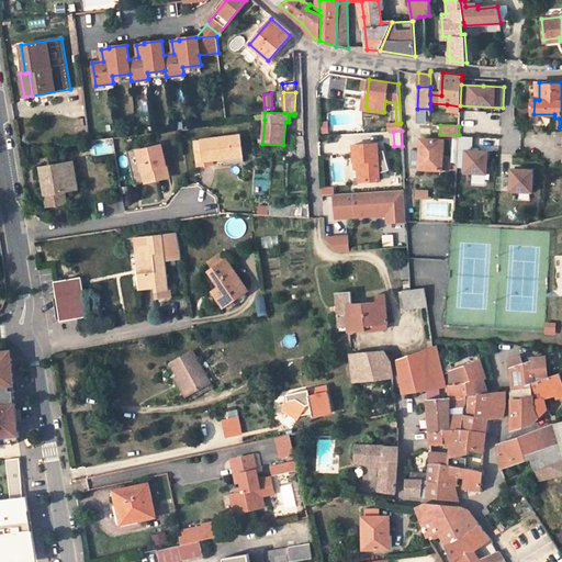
[(203,141),(204,143),(195,144),(200,168),(208,167),(208,161),(226,159),(225,158),(244,155),(242,136),(203,141)]
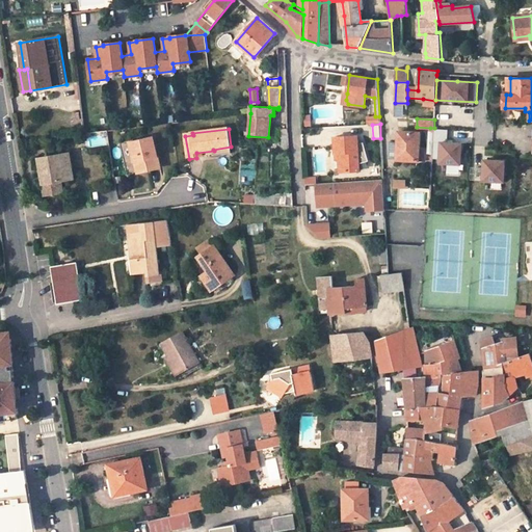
[(441,141),(446,142),(447,130),(435,129),(433,157),(440,158),(441,141)]
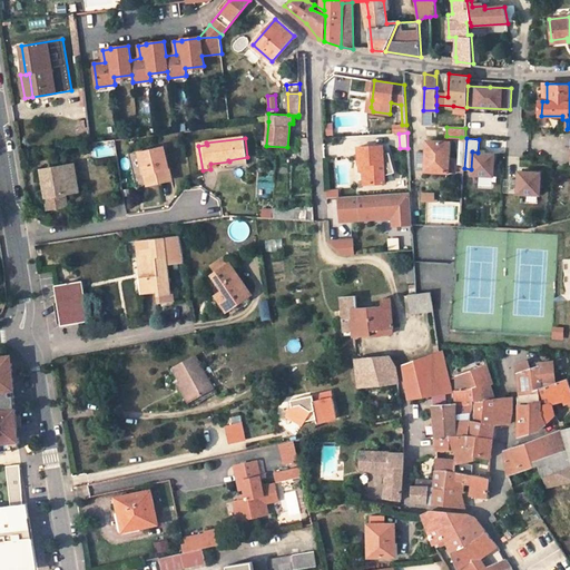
[(91,158),(116,156),(115,141),(90,144),(91,158)]
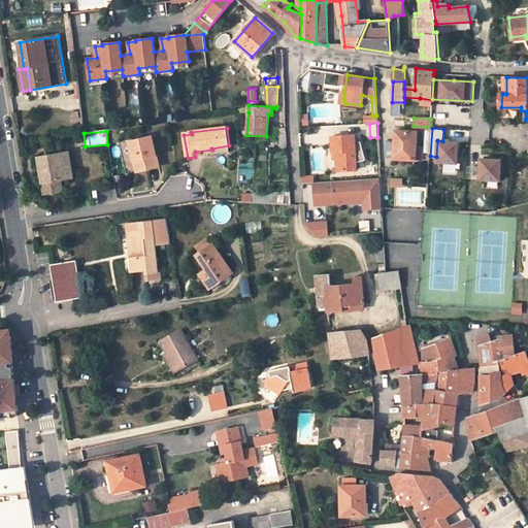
[(416,147),(417,132),(395,131),(395,141),(394,158),(422,160),(423,147),(416,147)]
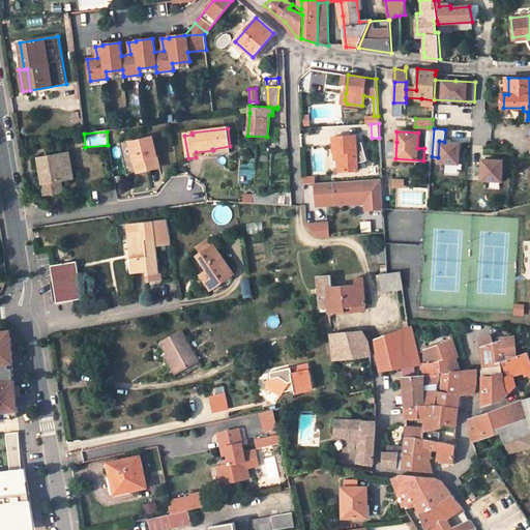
[(288,148),(288,133),(278,133),(280,148),(288,148)]
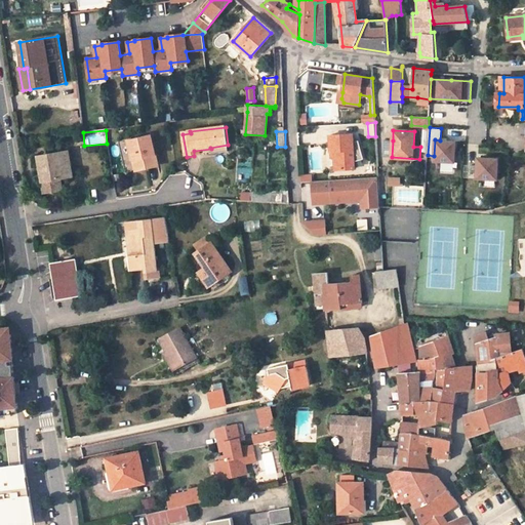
[(353,142),(353,134),(330,135),(331,152),(334,152),(335,169),(355,168),(354,167),(354,161),(353,142)]
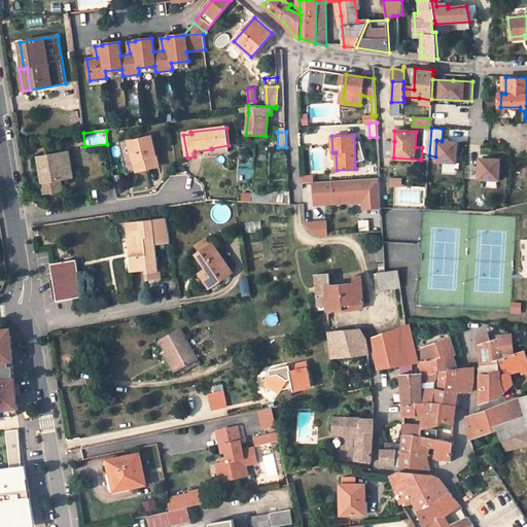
[(159,167),(153,136),(131,141),(137,170),(159,167)]
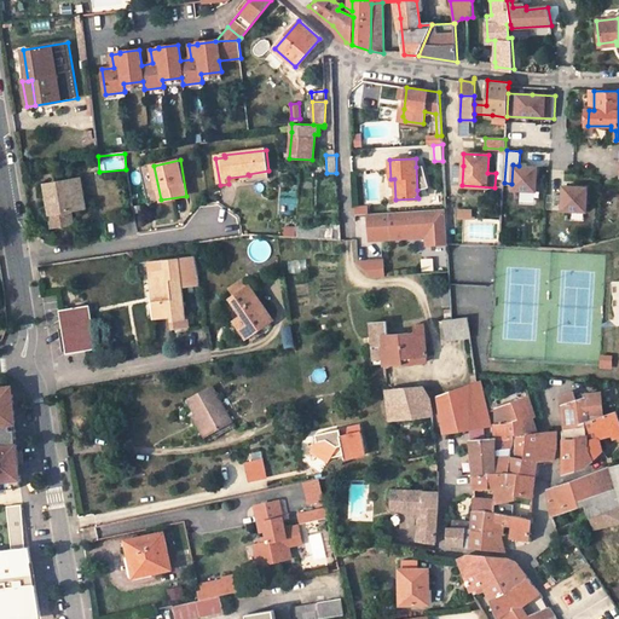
[(536,190),(537,167),(519,166),(513,165),(512,184),(512,189),(536,190)]
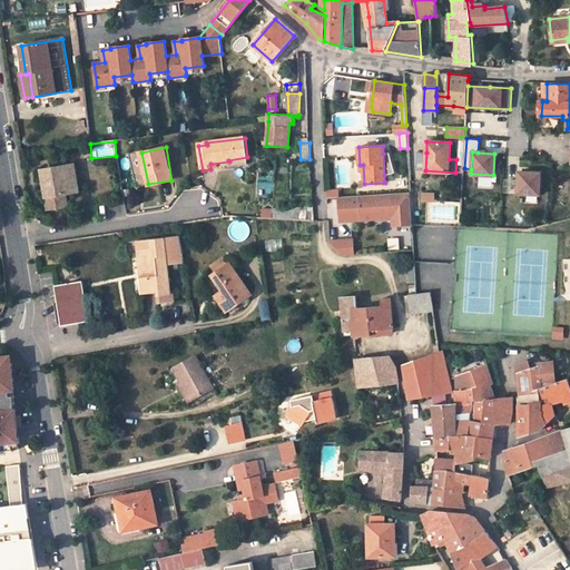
[(383,154),(384,175),(392,173),(394,173),(389,153),(383,154)]
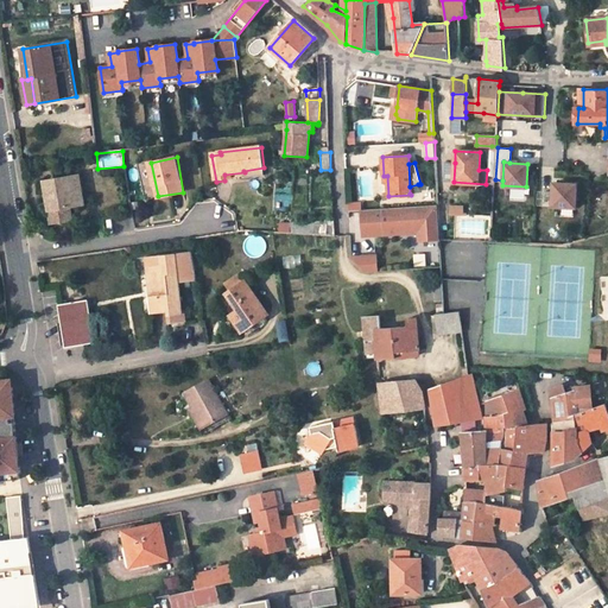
[(80,175),(71,177),(76,206),(84,203),(80,175)]
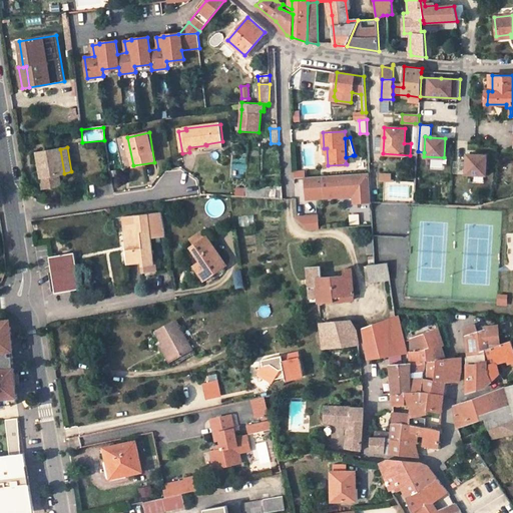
[(42,176),(44,176),(46,187),(62,185),(60,173),(64,173),(60,149),(38,152),(42,176)]
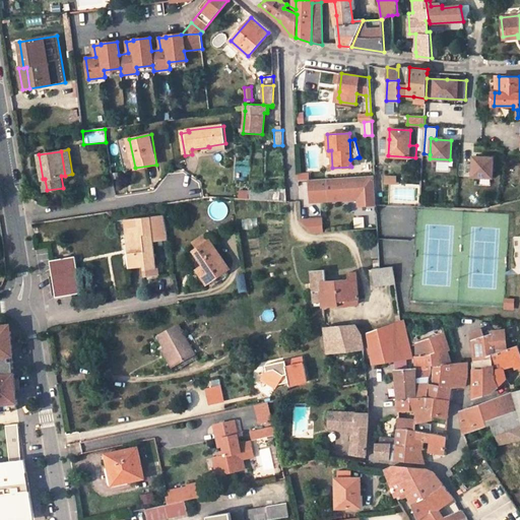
[(493,178),(494,157),(473,156),(473,164),(472,177),(493,178)]
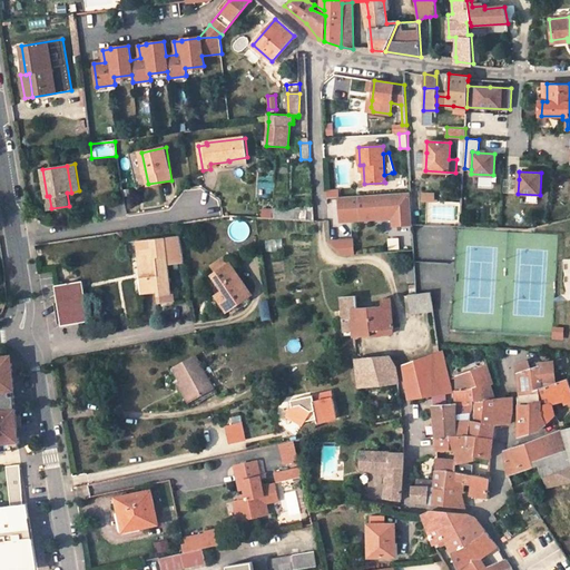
[(518,194),(519,179),(504,179),(504,193),(518,194)]
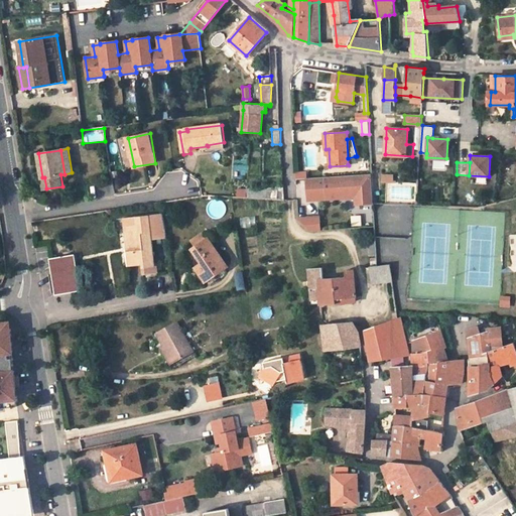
[(393,182),(393,173),(380,174),(380,183),(393,182)]
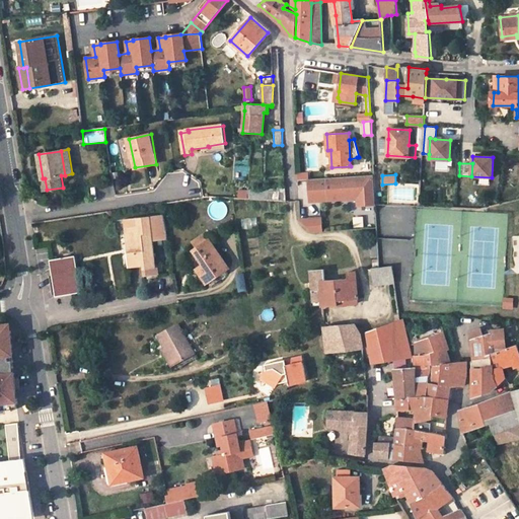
[(309,201),(358,198),(358,205),(375,204),(373,175),(308,179),(309,201)]
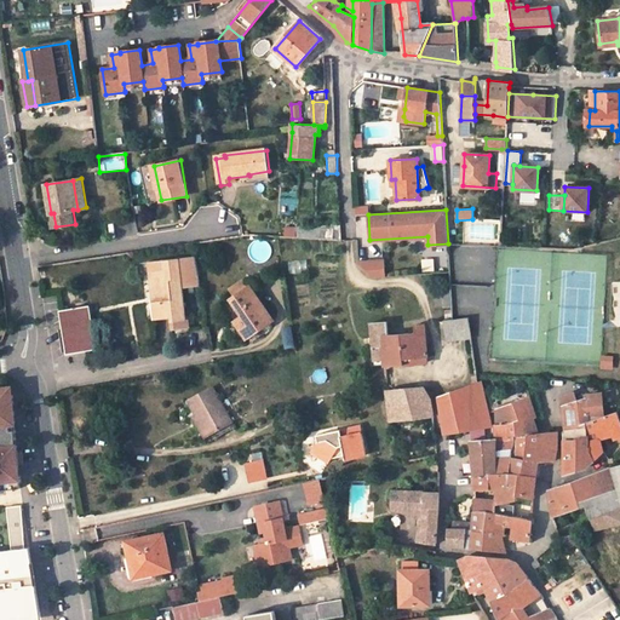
[(333,230),(333,239),(342,240),(342,225),(319,224),(319,229),(333,230)]
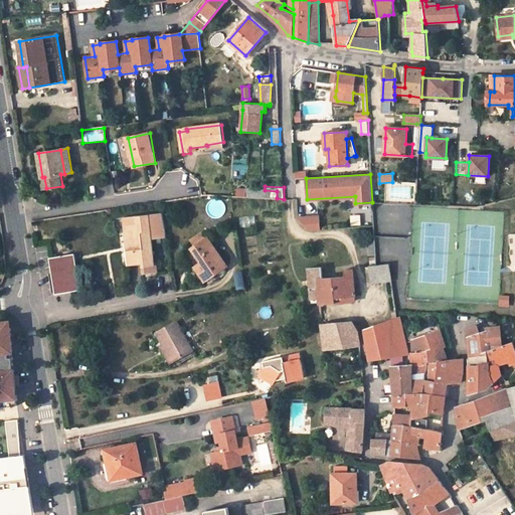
[(246,189),(245,196),(277,198),(277,191),(265,190),(246,189)]
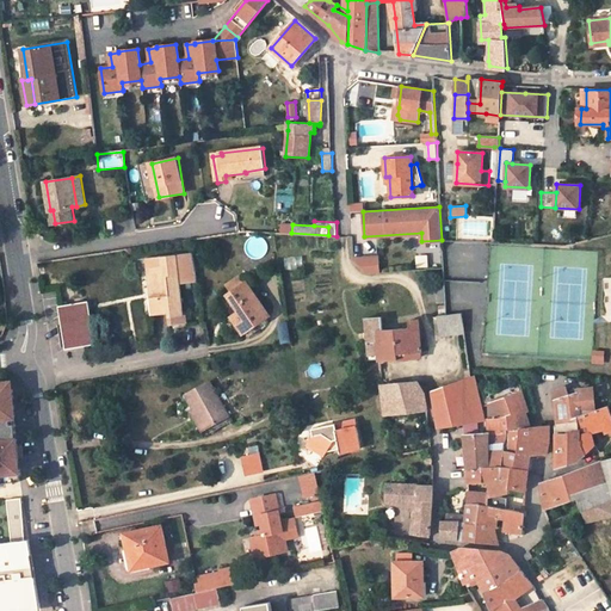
[(267,257),(266,235),(247,236),(248,258),(267,257)]
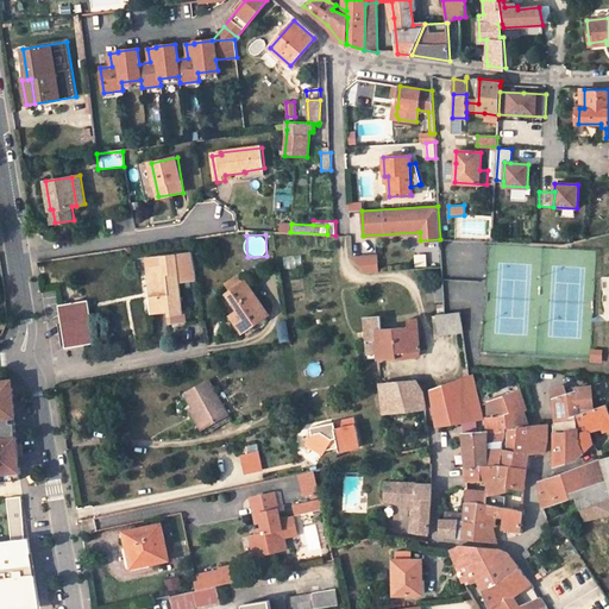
[(199,284),(194,255),(177,256),(148,259),(149,270),(152,270),(155,297),(151,297),(152,315),(169,313),(169,316),(184,315),(181,286),(199,284)]
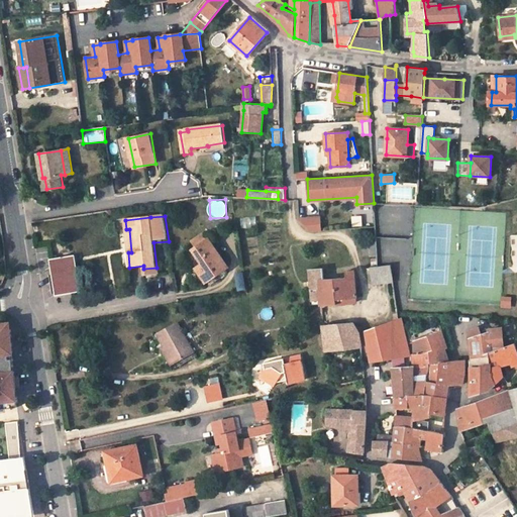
[(362,216),(352,216),(352,226),(360,226),(362,216)]
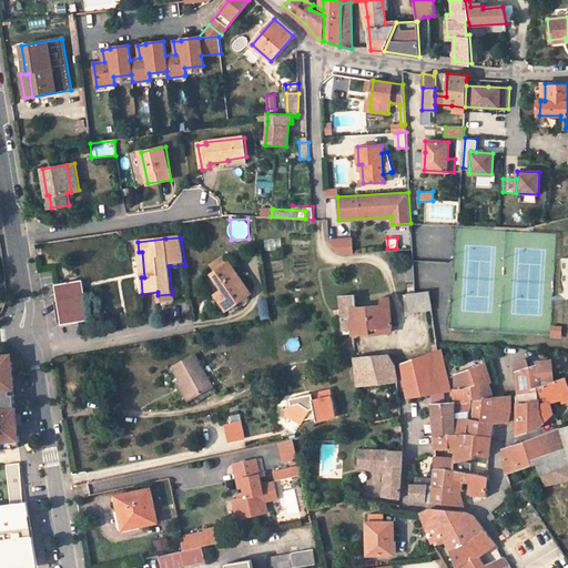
[(352,254),(352,239),(328,240),(328,242),(343,254),(352,254)]
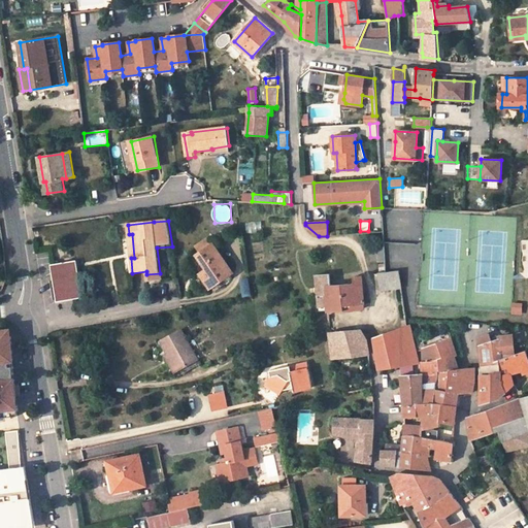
[(235,274),(216,246),(201,256),(211,270),(202,276),(212,290),(235,274)]
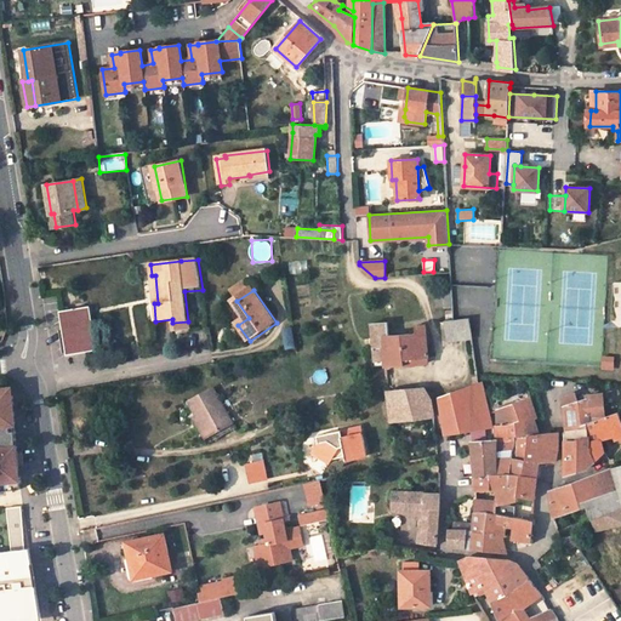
[(97,349),(90,308),(61,313),(64,336),(68,354),(97,349)]
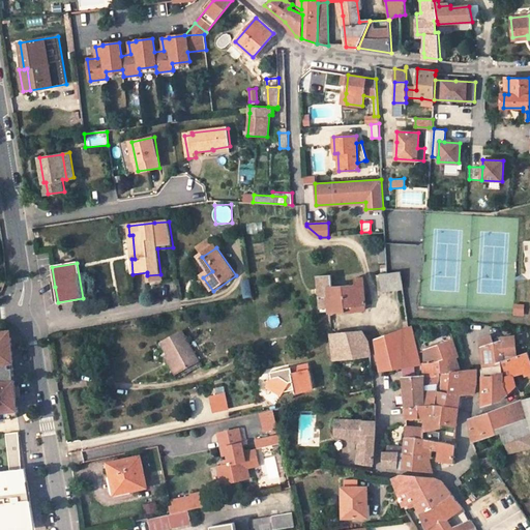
[(387,273),(381,273),(382,291),(403,289),(402,271),(387,273)]
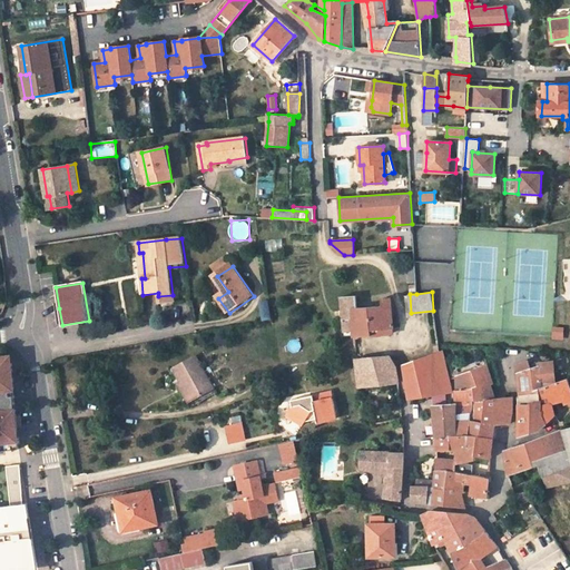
[(99,306),(97,294),(86,295),(87,307),(99,306)]
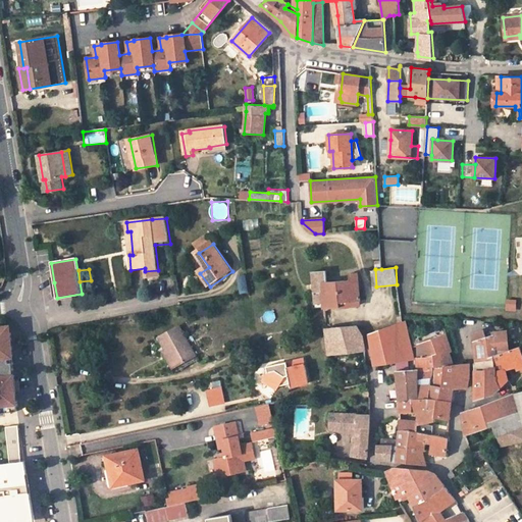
[(327,282),(326,271),(312,272),(313,283),(322,282),(327,282)]
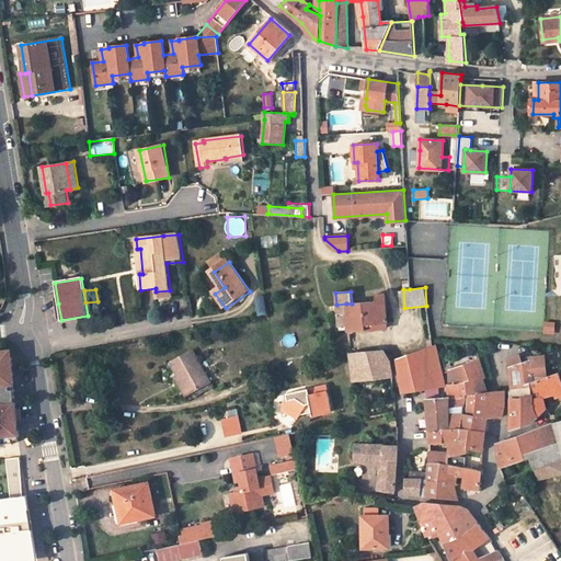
[(347,330),(347,333),(367,331),(367,327),(385,324),(388,324),(386,301),(377,302),(352,304),(346,304),(347,324),(347,330)]
